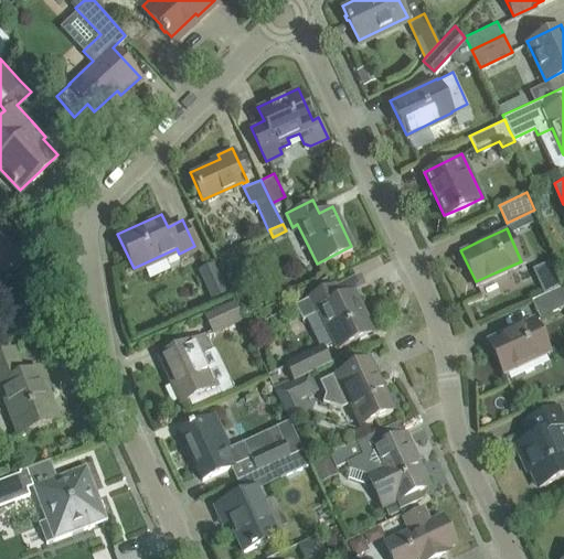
[(219,273),(203,281),(210,294),(225,288),(219,273)]
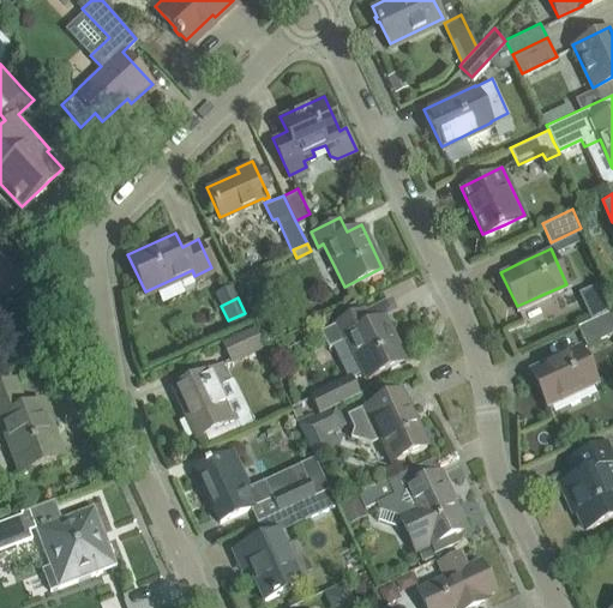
[(337,353),(348,374),(308,393),(318,411),(358,392),(350,375),(362,369),(366,377),(403,359),(382,315),(367,321),(361,308),(332,321),(320,327),(328,344),(340,338),(346,349),(337,353)]
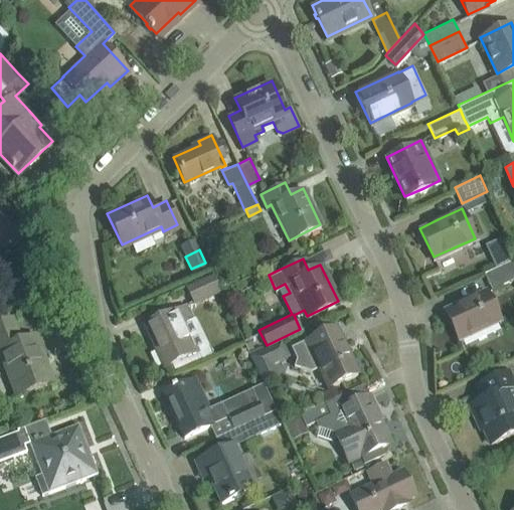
[(509,260),(495,267),(484,272),(491,288),(513,276),(513,271),(510,263),(509,260)]
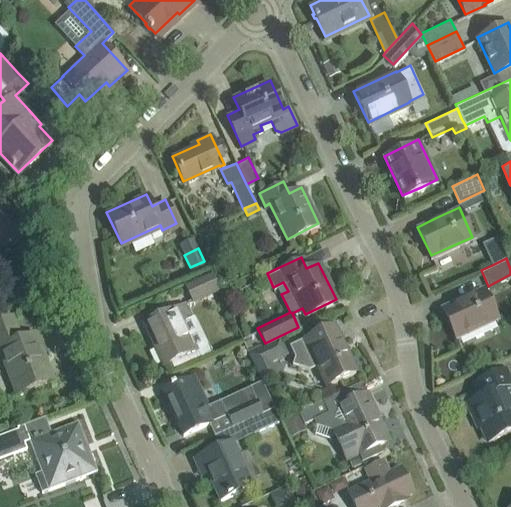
[(216,272),(221,282),(230,278),(226,268),(216,272)]
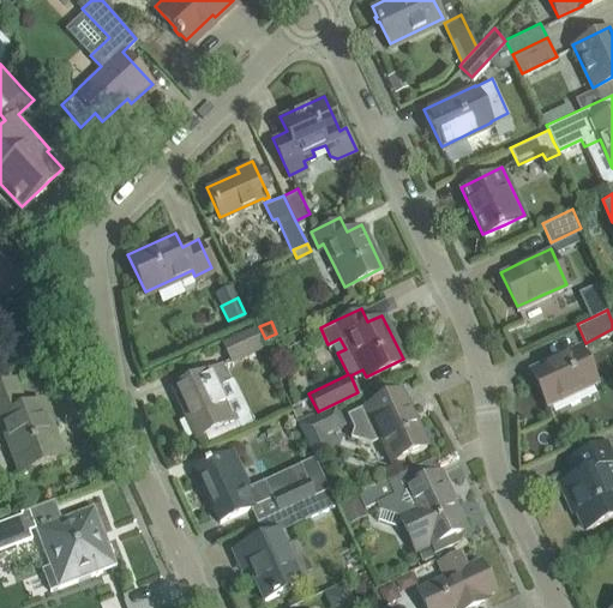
[(222,339),(232,361),(263,347),(253,325),(222,339)]
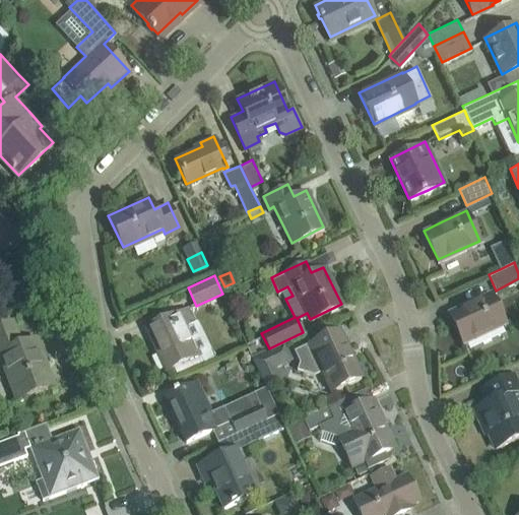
[(449,312),(462,340),(480,332),(504,321),(490,292),(467,303),(449,312)]
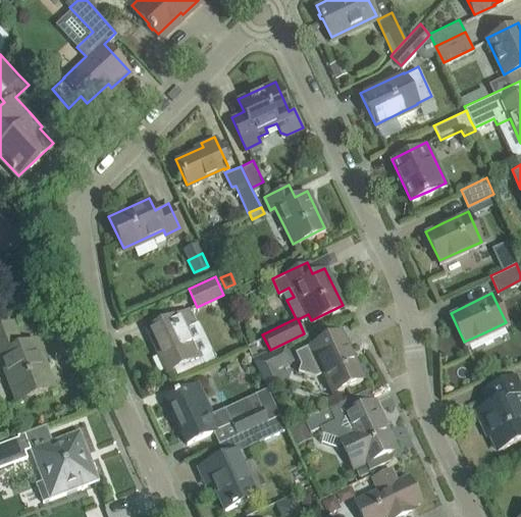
[(154,343),(166,369),(200,354),(202,352),(201,350),(197,353),(185,328),(196,323),(189,307),(179,311),(148,326),(155,342),(154,343)]
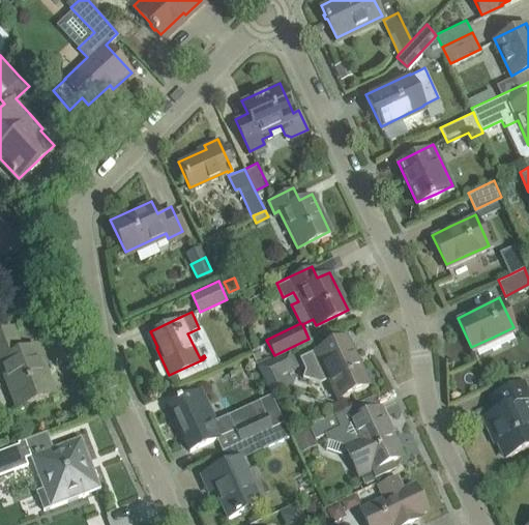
[(0,366),(16,405),(33,399),(53,391),(35,345),(20,350),(10,325),(0,329),(0,366)]
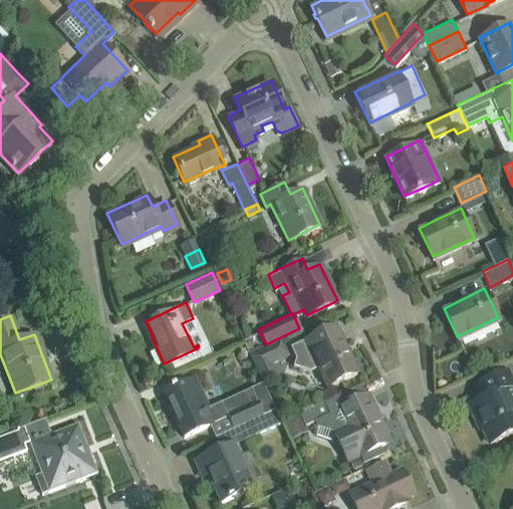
[(293,363),(310,368),(316,365),(325,385),(355,370),(334,325),(319,332),(318,330),(290,344),(295,356),(293,363)]
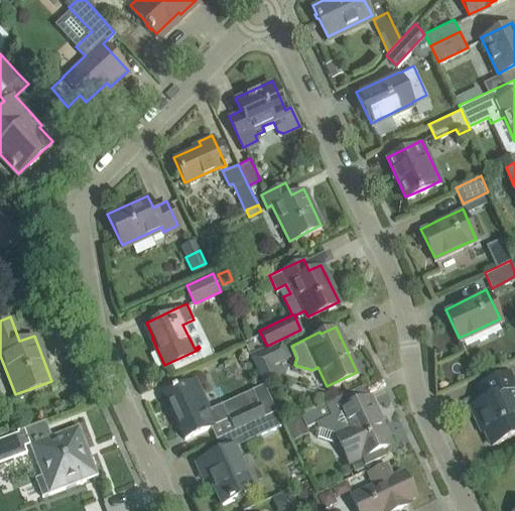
[(252,355),(258,368),(271,362),(287,354),(281,341),(279,342),(265,349),(252,355)]
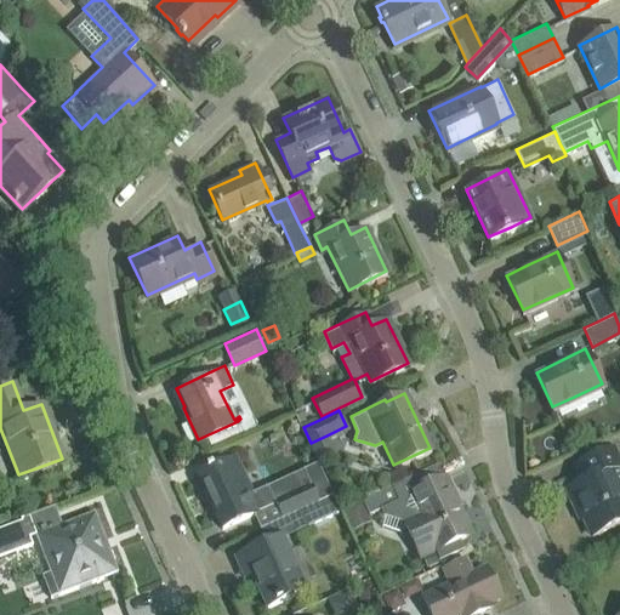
[(570,484),(574,494),(570,495),(573,501),(573,500),(576,507),(575,508),(579,514),(582,513),(592,533),(614,522),(619,519),(619,497),(616,490),(619,488),(619,461),(619,462),(612,444),(599,450),(576,460),(585,477),(570,484)]
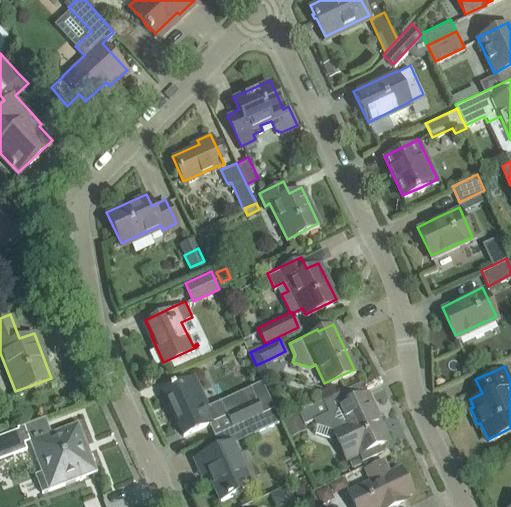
[(181,370),(170,375),(173,382),(173,383),(185,378),(181,370)]
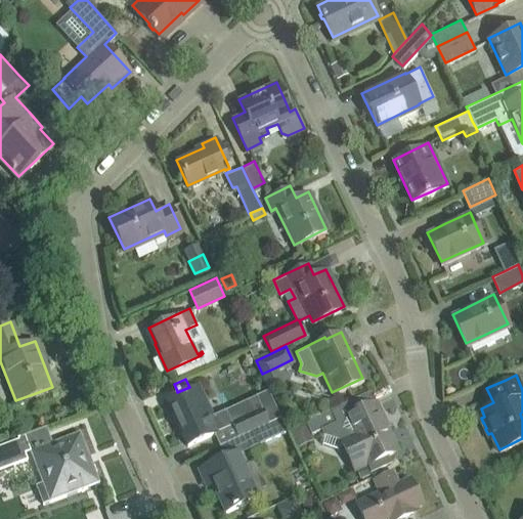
[(173,394),(166,398),(186,443),(205,434),(209,433),(213,431),(218,429),(230,423),(229,420),(224,407),(211,414),(205,399),(197,383),(189,387),(177,392),(177,391),(172,393),(173,394)]
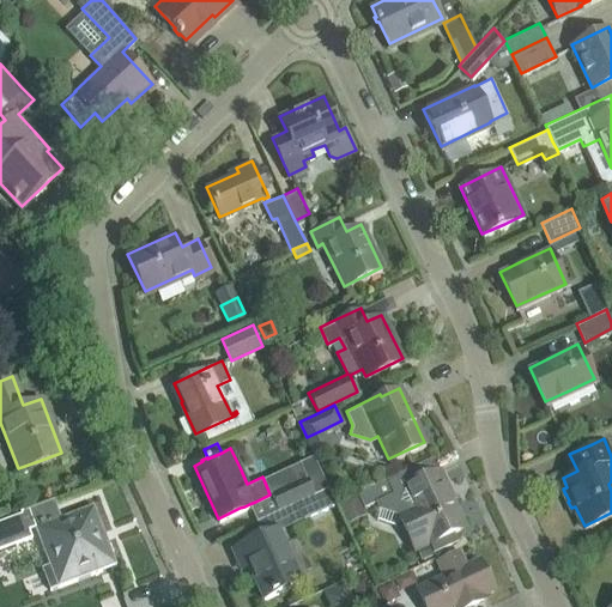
[(306,474),(273,489),(282,507),(295,501),(326,486),(321,475),(311,454),(300,460),(306,474)]
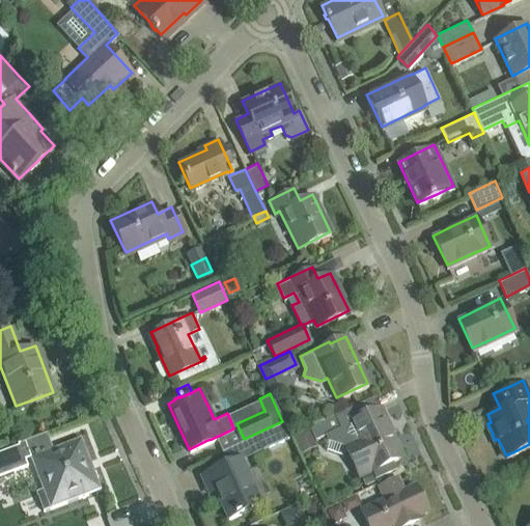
[(341,416),(337,418),(340,425),(329,431),(331,434),(350,441),(356,454),(351,458),(357,473),(370,467),(371,469),(372,468),(375,474),(393,467),(390,460),(401,454),(379,406),(359,415),(356,408),(340,415),(341,416)]
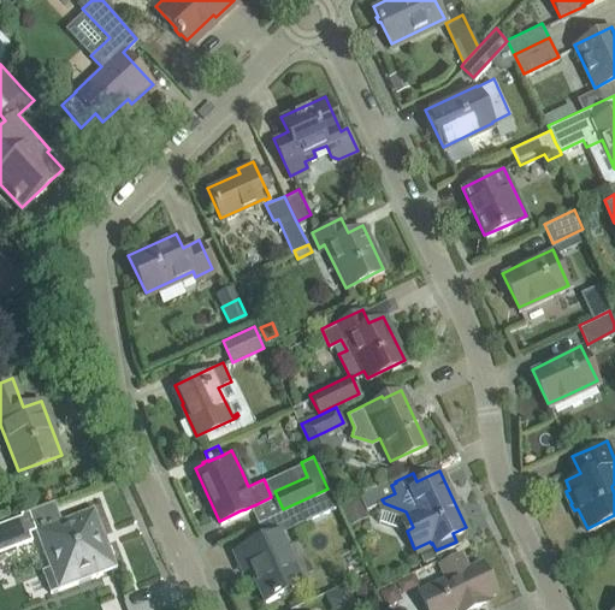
[(388,479),(358,493),(365,507),(382,499),(395,493),(391,485),(388,479)]
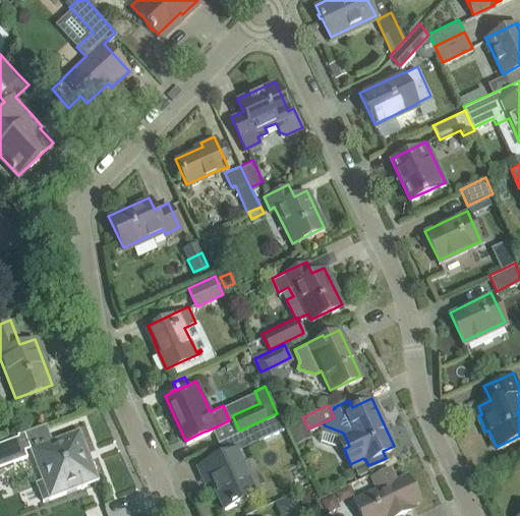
[(256,439),(284,426),(278,414),(277,413),(250,425),(256,439)]
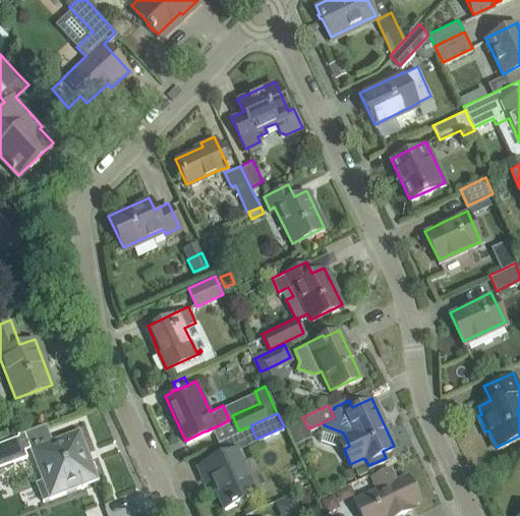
[(286,426),(294,443),(309,436),(301,418),(286,426)]
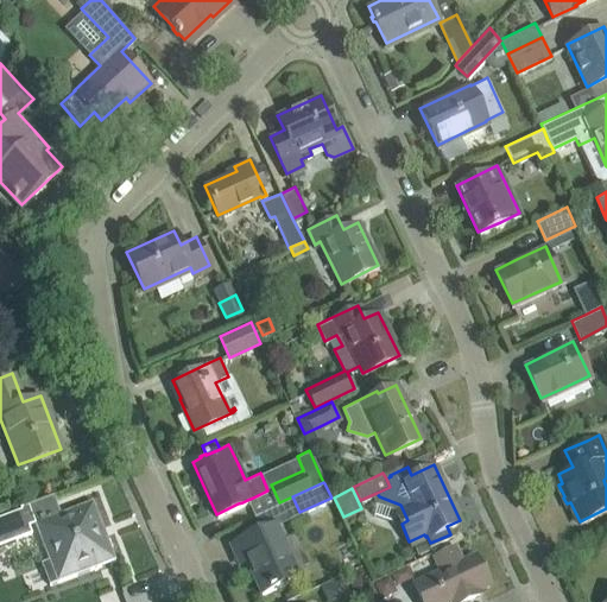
[(30,501),(0,513),(0,532),(33,519),(56,578),(92,565),(114,556),(92,498),(58,511),(52,493),(30,501)]
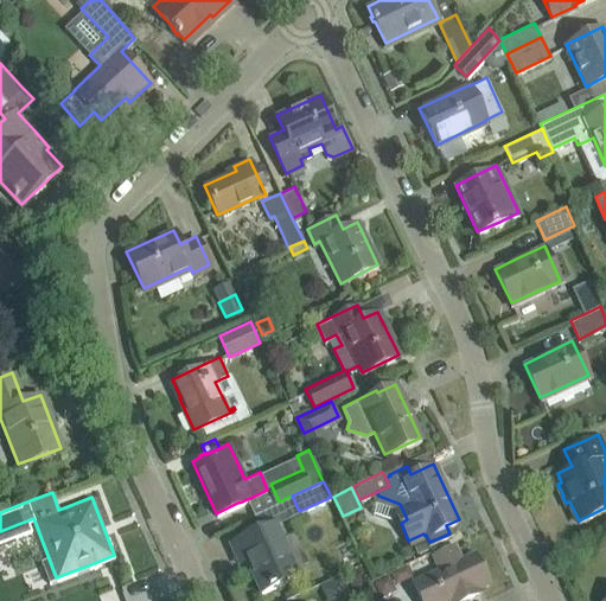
[(273,522),(229,542),(230,543),(237,539),(260,590),(297,574),(273,522)]
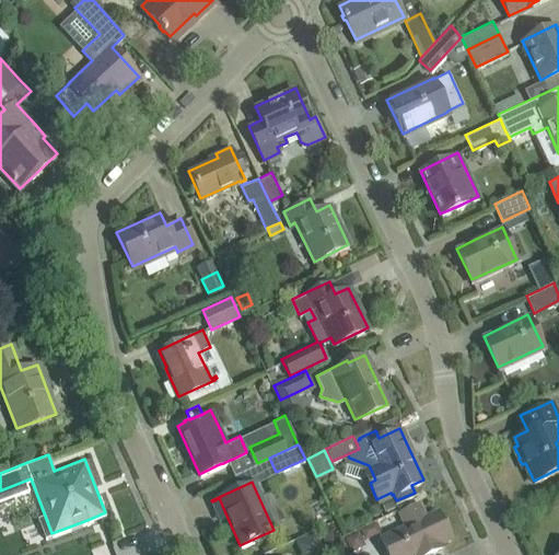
[(397,511),(403,523),(380,534),(384,543),(388,554),(409,554),(424,548),(427,552),(441,546),(439,542),(450,536),(438,509),(424,516),(418,501),(397,511)]
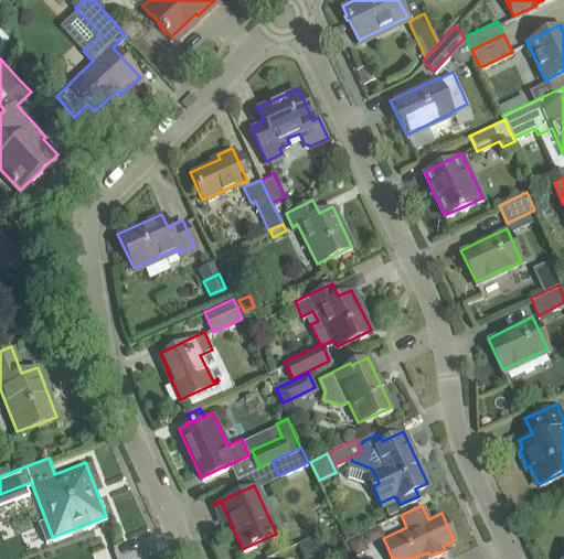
[(361,533),(347,539),(353,554),(368,547),(361,533)]
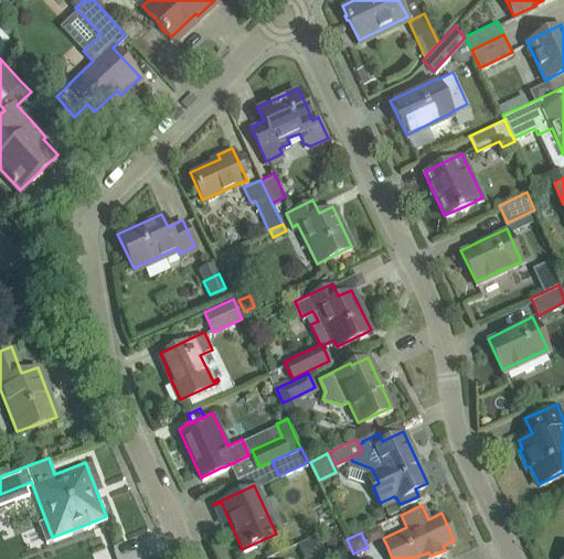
[(83,558),(114,558),(109,538),(81,544),(83,558)]
